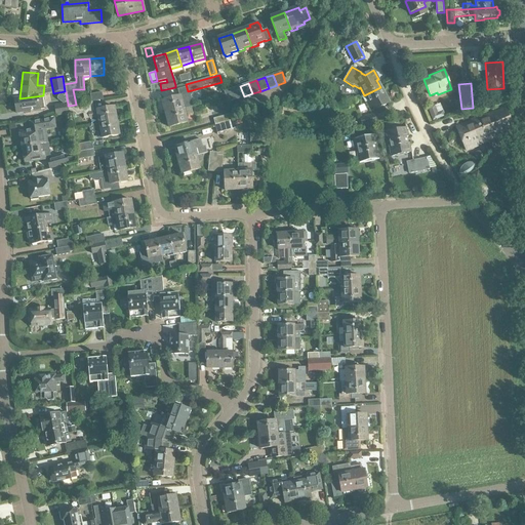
[(240,86),(233,89),(236,99),(244,96),(240,86)]
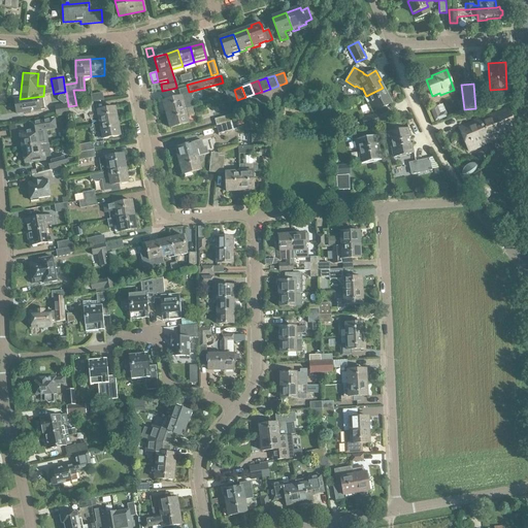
[(391,104),(383,88),(366,96),(370,103),(369,103),(373,113),(391,104)]
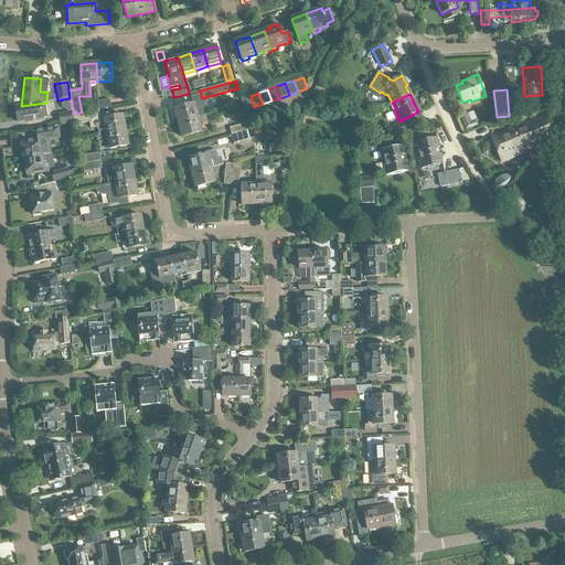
[(242,98),(245,110),(254,107),(251,96),(242,98)]
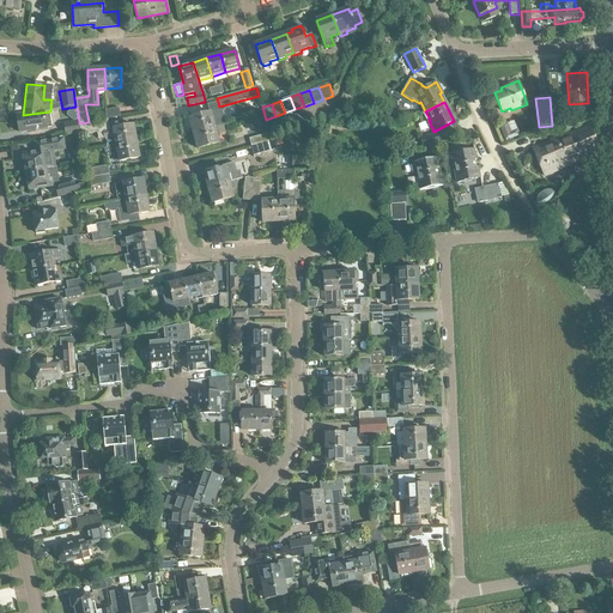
[(119,108),(105,111),(107,119),(109,119),(121,116),(119,108)]
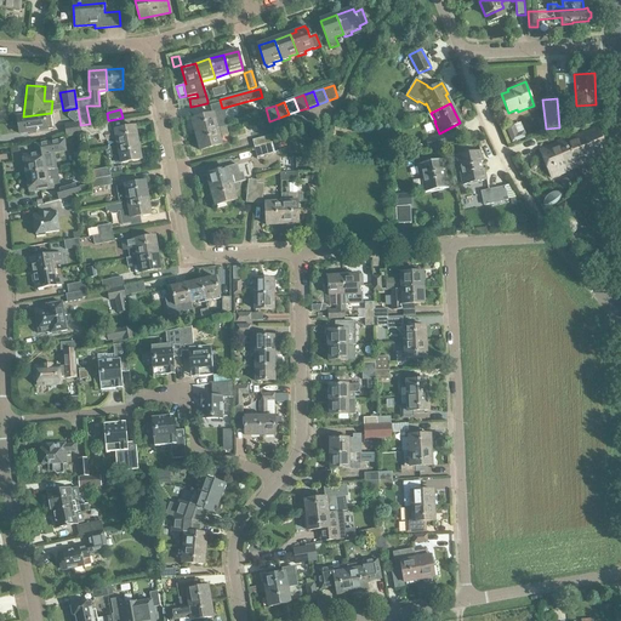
[(193,120),(197,135),(226,127),(223,120),(221,110),(212,113),(212,114),(193,120)]
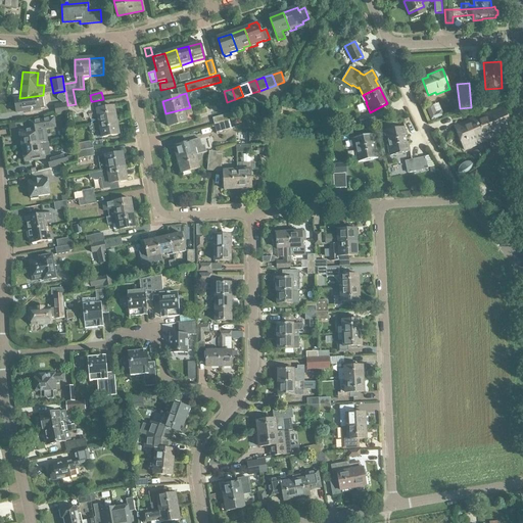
[(14,99),(17,113),(45,108),(43,95),(19,98),(14,99)]
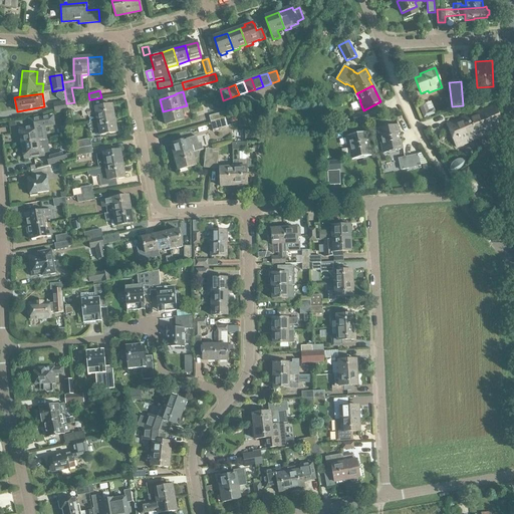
[(66,103),(68,111),(68,113),(81,111),(82,117),(88,116),(96,114),(97,121),(114,118),(111,104),(95,107),(95,108),(92,109),(91,99),(89,99),(74,102),(66,103)]
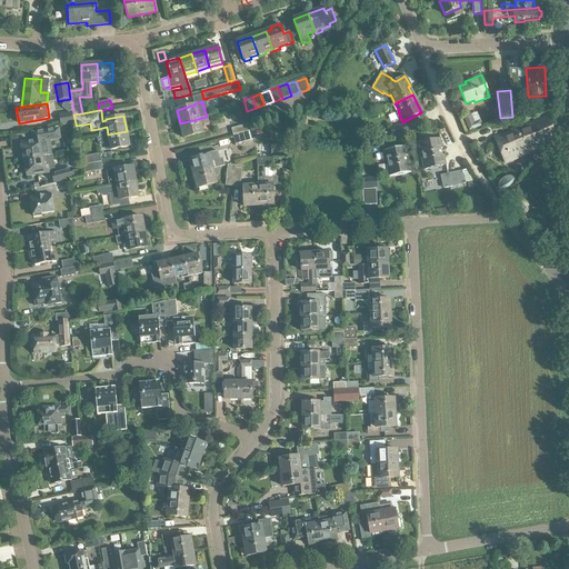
[(61,126),(76,123),(73,115),(73,112),(59,115),(61,126)]
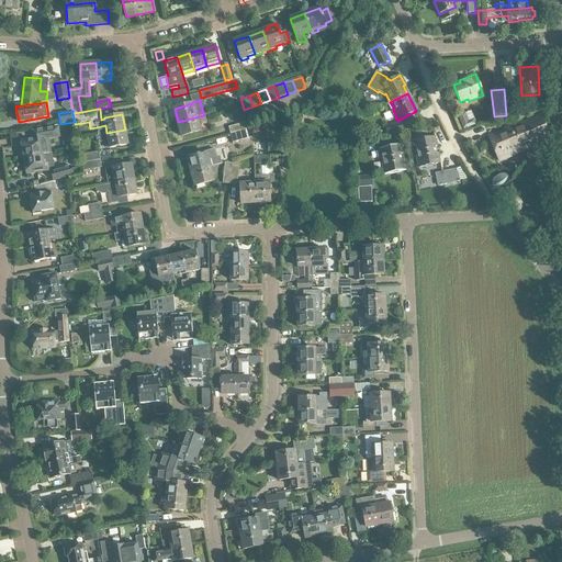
[(201,132),(199,124),(206,122),(205,115),(204,115),(178,122),(181,137),(201,132)]
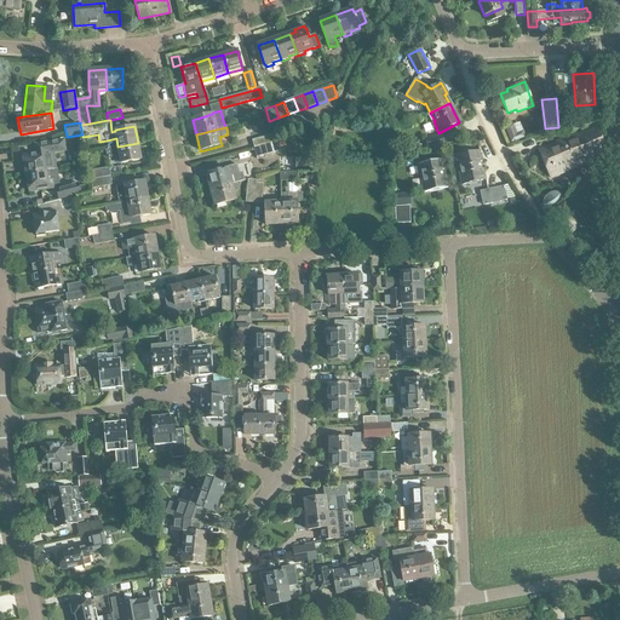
[(596,128),(566,139),(577,167),(607,155),(596,128)]
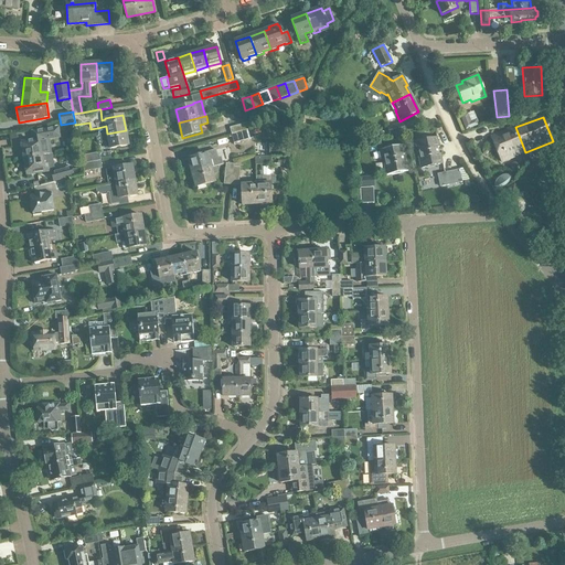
[(230,128),(232,136),(253,130),(251,123),(230,128)]
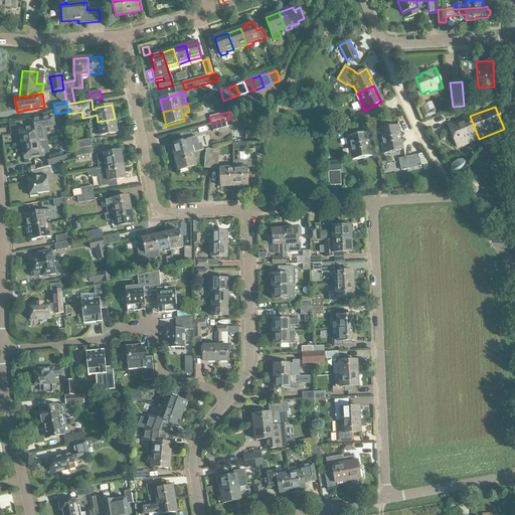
[(353,116),(353,118),(352,119),(353,123),(354,123),(355,126),(363,124),(363,123),(369,121),(367,112),(353,116)]
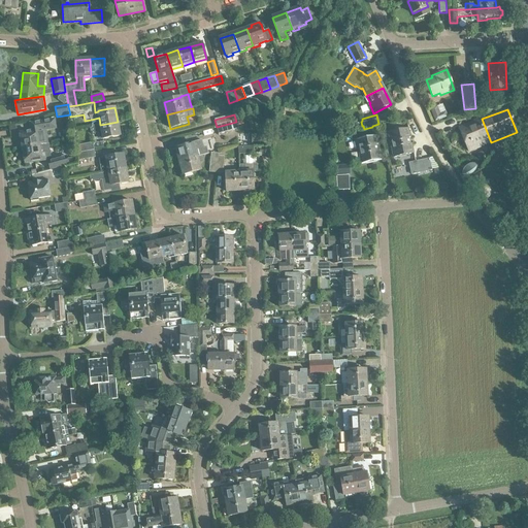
[(458,128),(468,152),(484,146),(483,145),(491,142),(482,119),(458,128)]
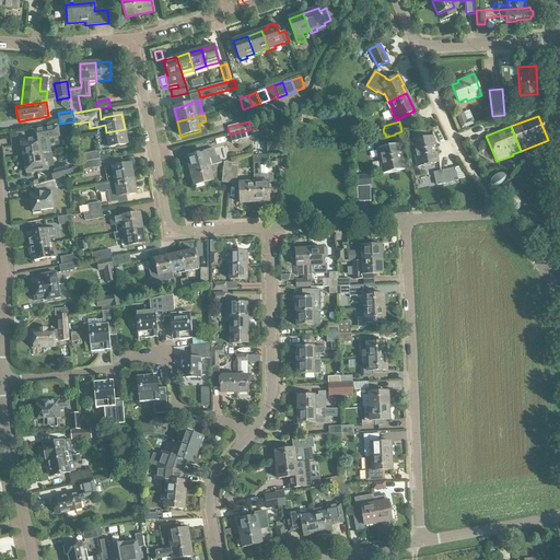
[(33,139),(23,141),(25,158),(49,153),(51,153),(49,138),(59,136),(58,127),(32,130),(33,139)]
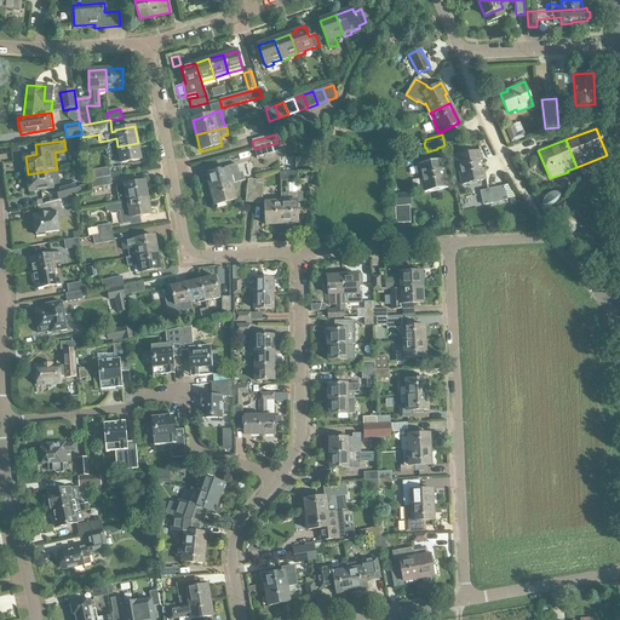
[(107,149),(109,158),(120,155),(121,164),(141,160),(138,143),(118,147),(107,149)]
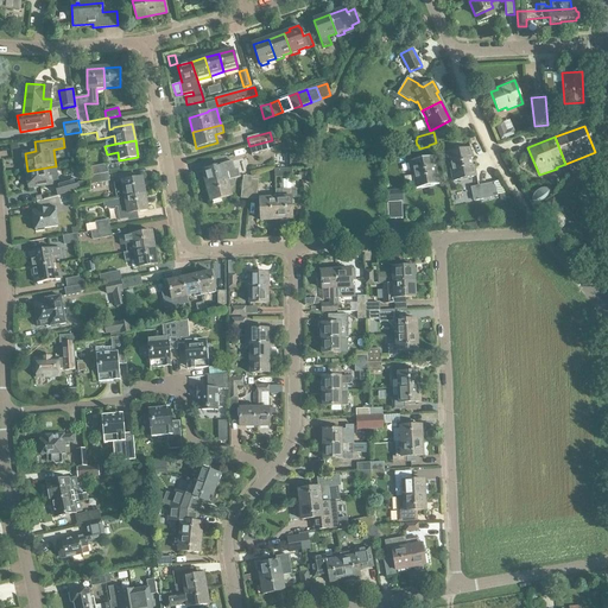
[(274,149),(272,140),(249,146),(252,154),(274,149)]
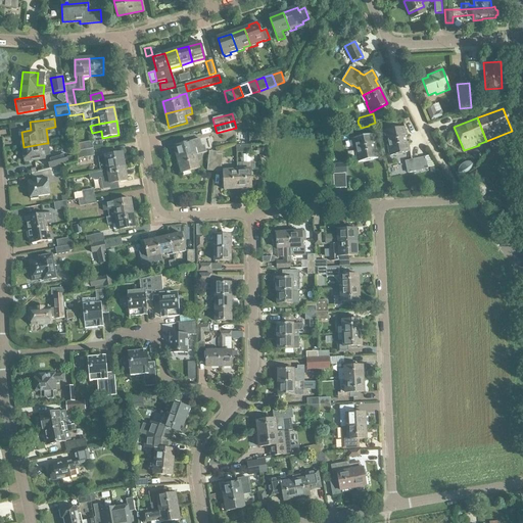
[(410,152),(405,128),(384,132),(388,156),(410,152)]
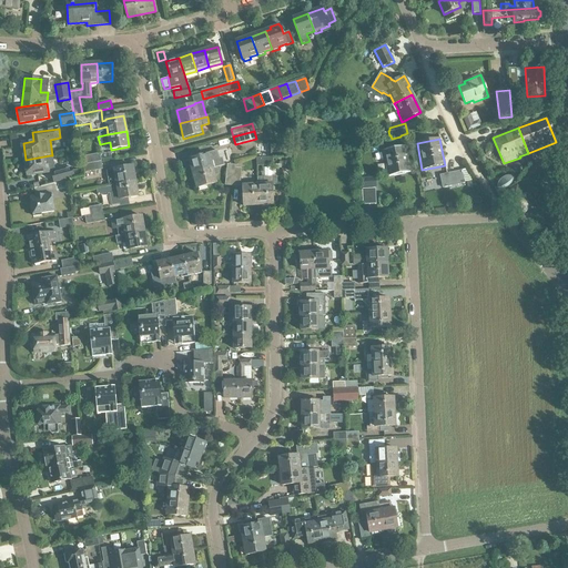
[(404,146),(383,151),(387,176),(409,172),(404,146)]
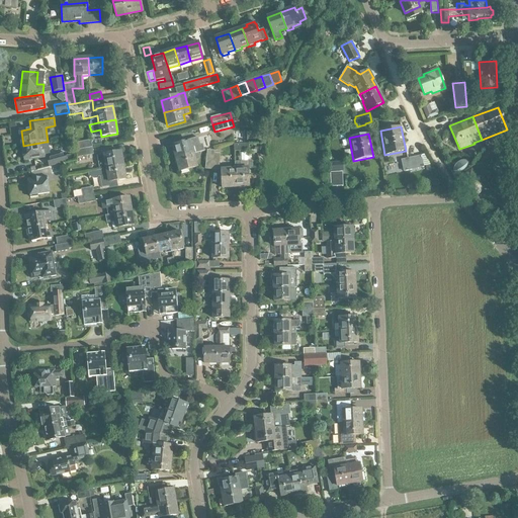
[(172,146),(175,159),(199,152),(204,151),(202,145),(199,146),(197,139),(191,140),(172,146)]
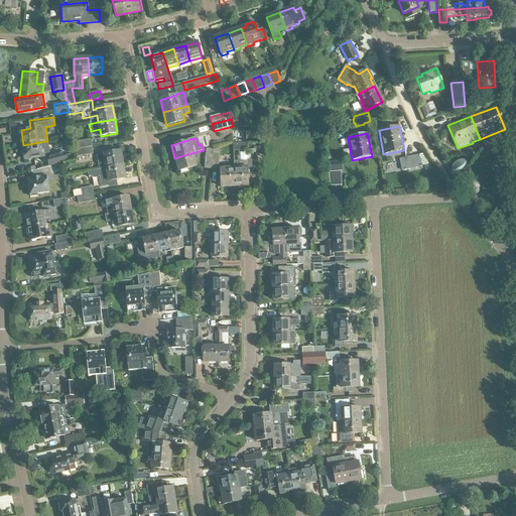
[(91,140),(74,143),(75,149),(92,146),(91,140)]
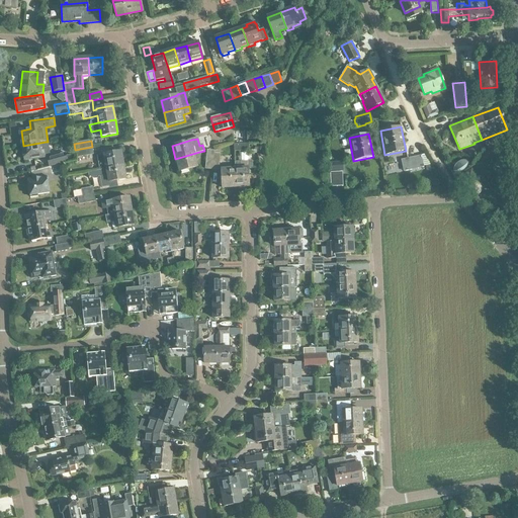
[(50,156),(48,142),(46,142),(23,146),(25,160),(50,156)]
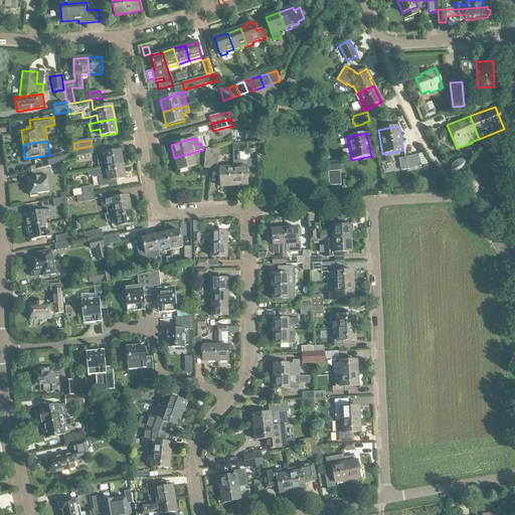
[(92,146),(74,149),(76,155),(93,153),(92,146)]
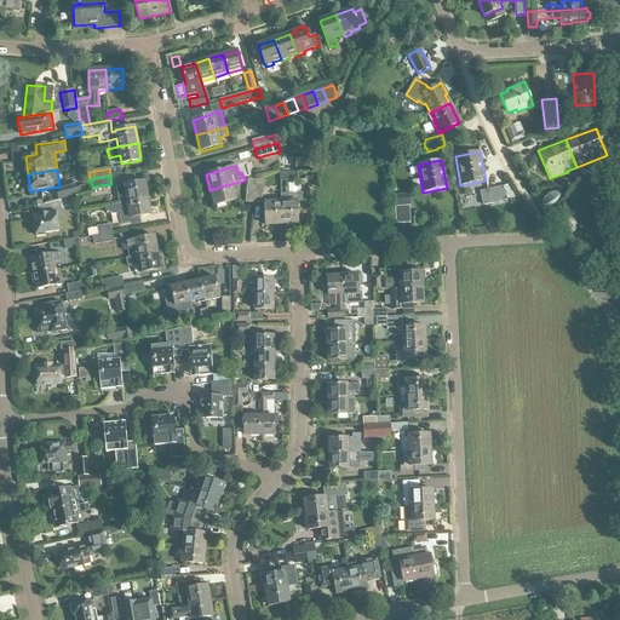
[(246,202),(254,204),(257,184),(257,181),(248,179),(246,202)]
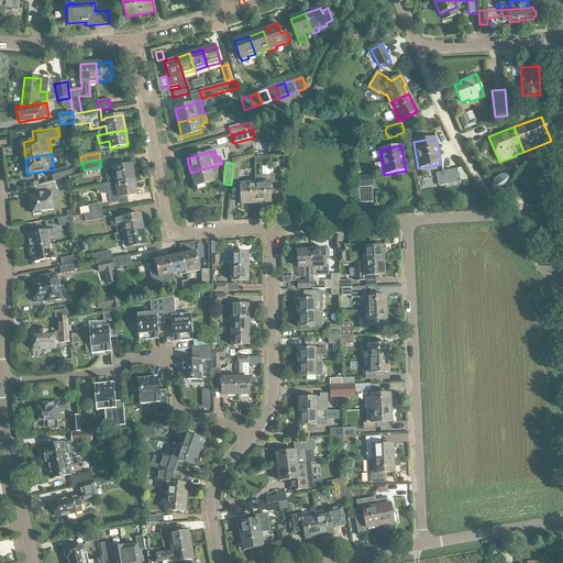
[(109,184),(110,184),(116,183),(116,184),(134,180),(131,165),(113,168),(113,169),(106,170),(109,184)]
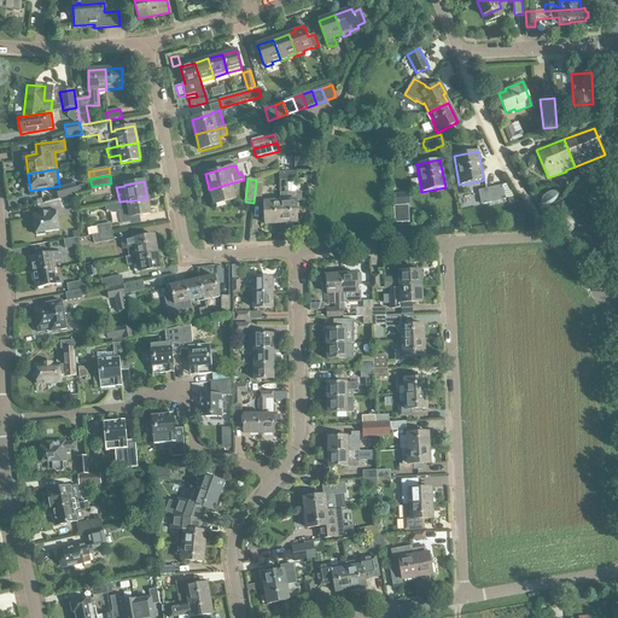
[(239,190),(238,181),(209,190),(214,207),(237,200),(234,191),(239,190)]
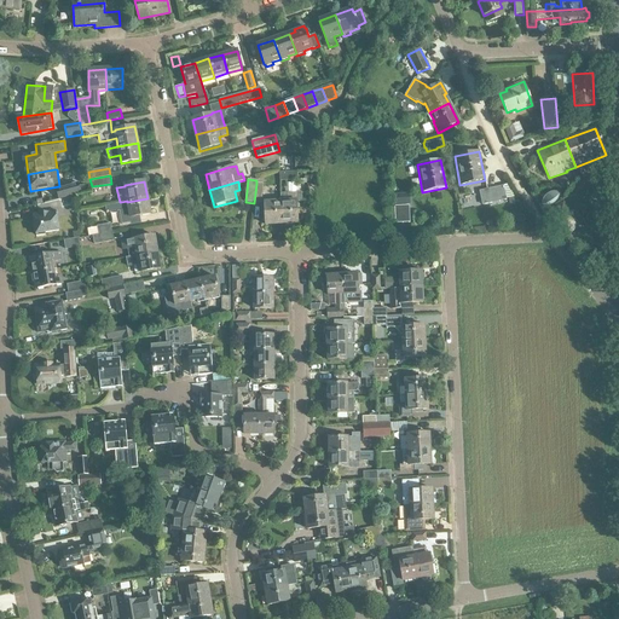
[(62,200),(82,194),(80,185),(80,183),(58,189),(62,200)]
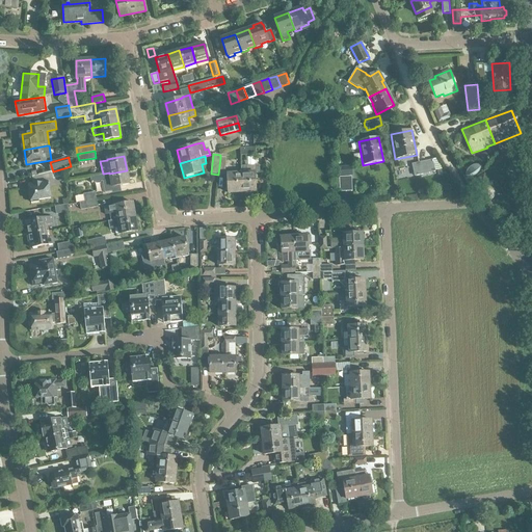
[(218,175),(224,176),(227,158),(220,158),(218,175)]
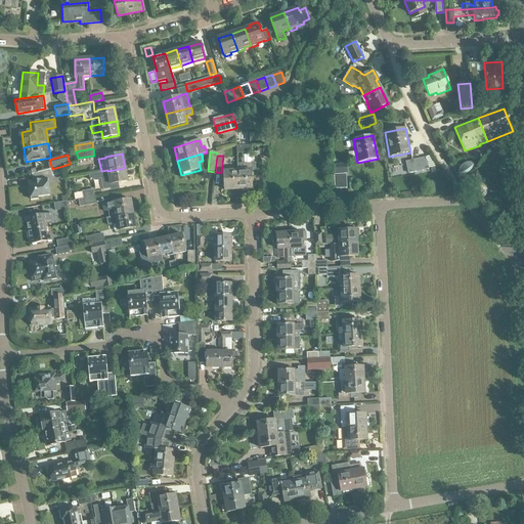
[(429,170),(426,158),(412,160),(415,172),(429,170)]
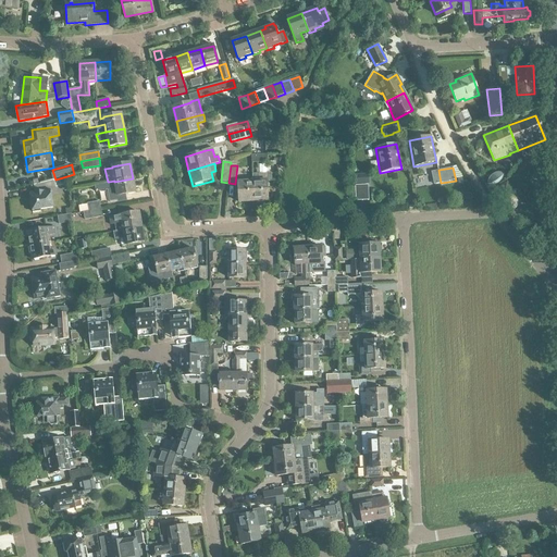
[(252,182),(251,182),(252,201),(268,200),(267,182),(272,182),(272,173),(252,174),(252,182)]
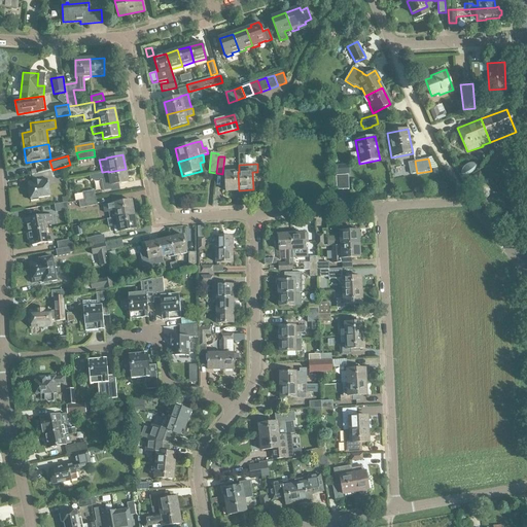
[(461,173),(461,175),(464,176),(466,176),(468,175),(470,174),(472,173),(473,172),(476,170),(477,168),(477,166),(477,164),(476,164),(473,164),(471,164),(469,164),(467,165),(465,166),(464,167),(463,169),(462,170),(461,173)]
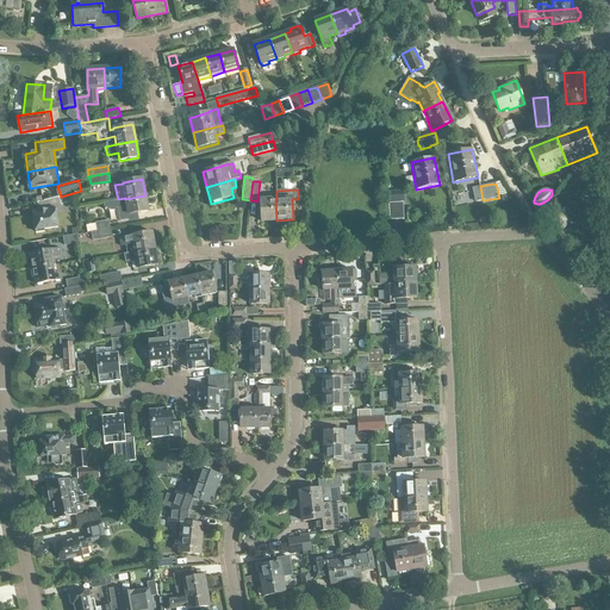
[(390,201),(404,201),(404,191),(388,192),(390,201)]
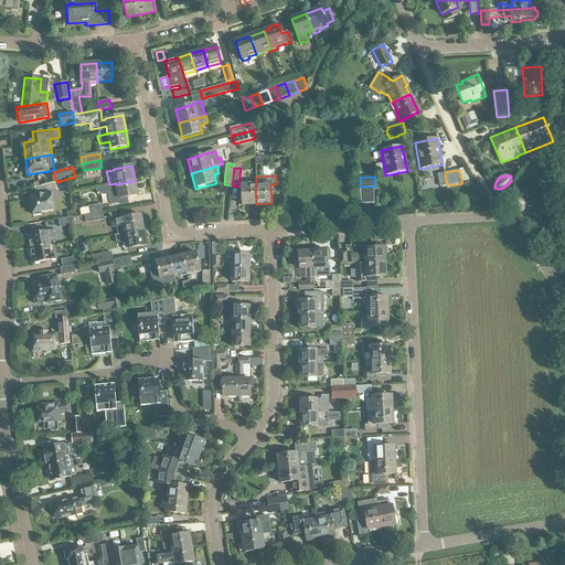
[(56,190),(68,188),(66,179),(64,180),(63,180),(54,182),(56,190)]
